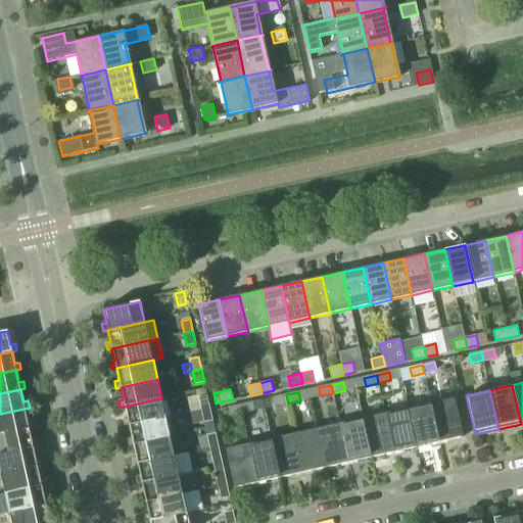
[(198,396),(200,410),(209,408),(206,394),(198,396)]
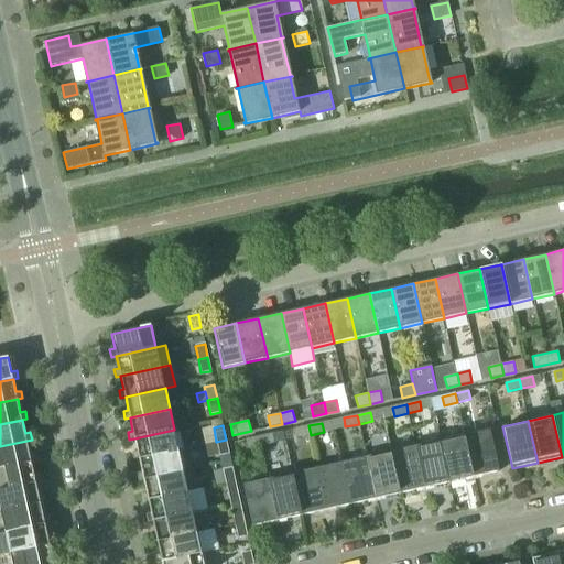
[(311,435),(308,425),(295,429),(297,437),(311,435)]
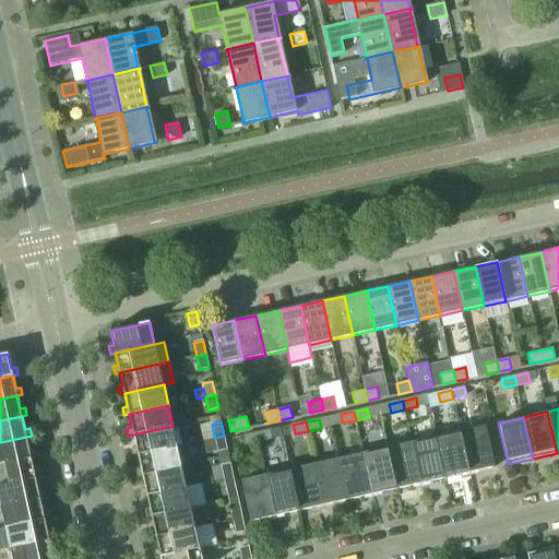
[(133,455),(138,454),(177,445),(173,426),(133,435),(137,448),(131,449),(133,455)]
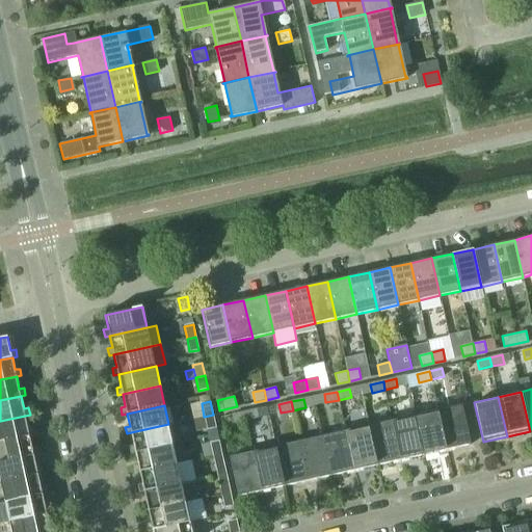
[(437,410),(447,450),(471,445),(461,405),(437,410)]
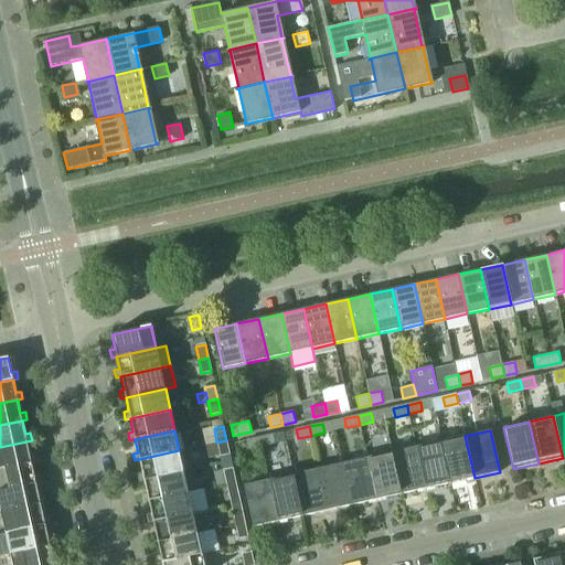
[(275,444),(273,435),(259,438),(262,447),(275,444)]
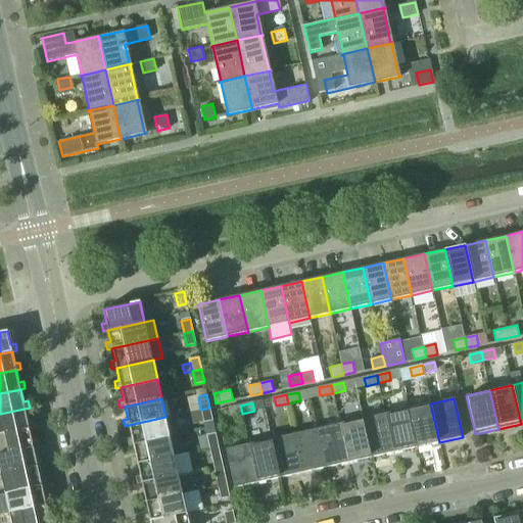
[(408,409),(416,447),(439,442),(430,403),(408,409)]
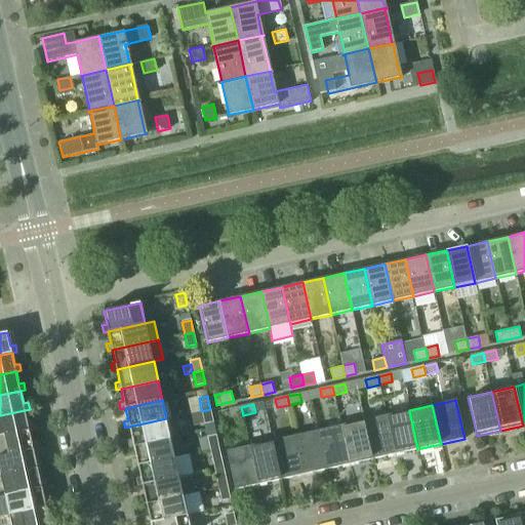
[(243,415),(241,407),(229,409),(231,417),(243,415)]
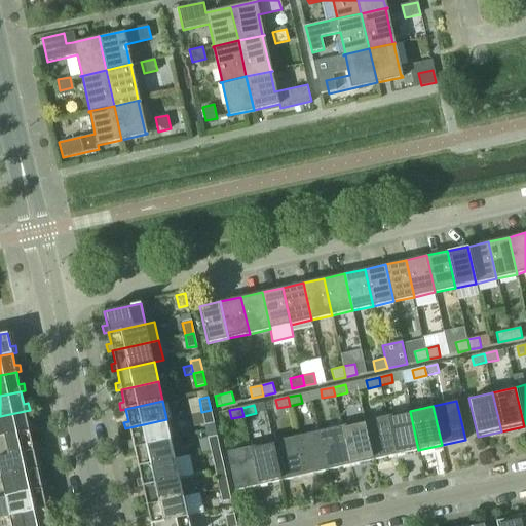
[(214,423),(211,410),(201,412),(204,425),(214,423)]
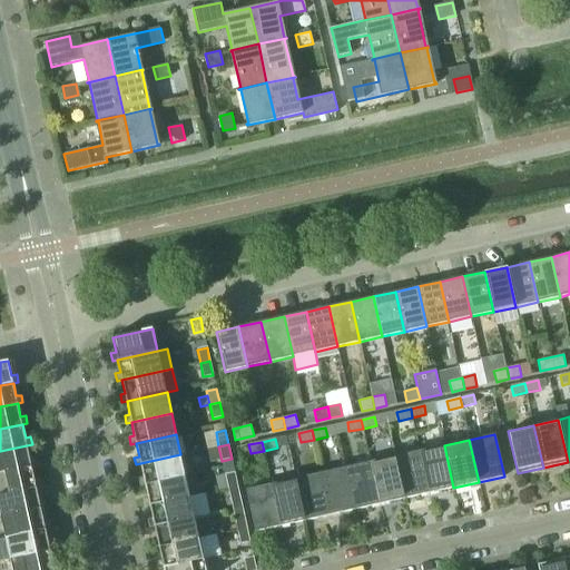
[(27,445),(0,451),(0,472),(31,467),(37,465),(35,458),(30,459),(27,445)]
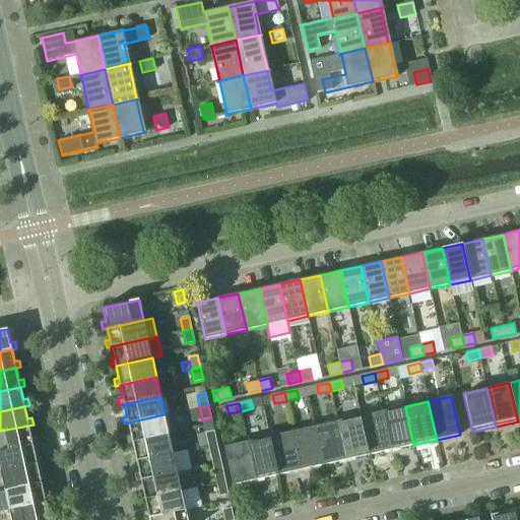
[(383,411),(391,450),(413,445),(405,406),(383,411)]
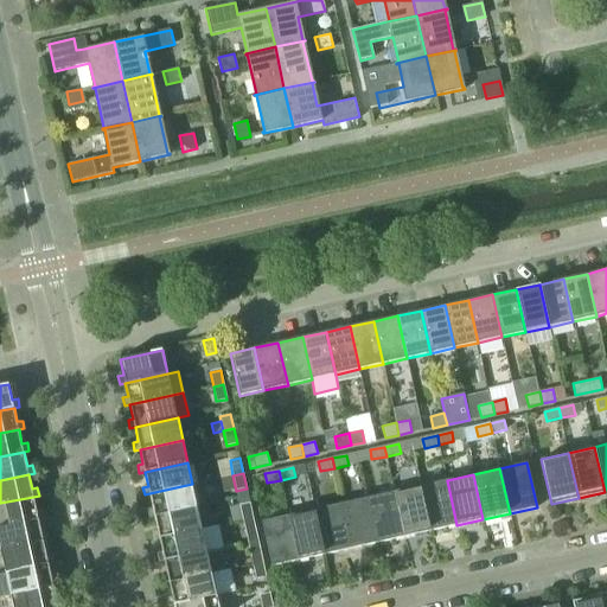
[(421,486),(430,531),(457,525),(447,480),(421,486)]
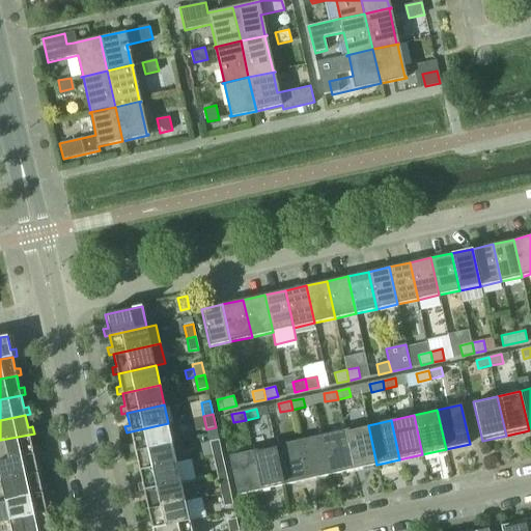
[(168,423),(131,431),(134,445),(129,446),(131,453),(135,452),(172,443),(168,423)]
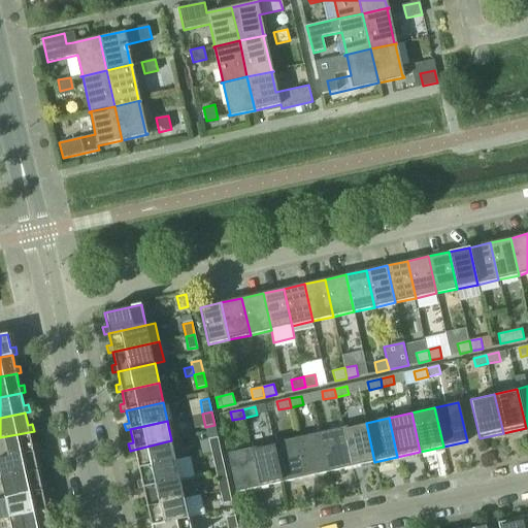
[(342,428),(352,467),(374,462),(366,423),(342,428)]
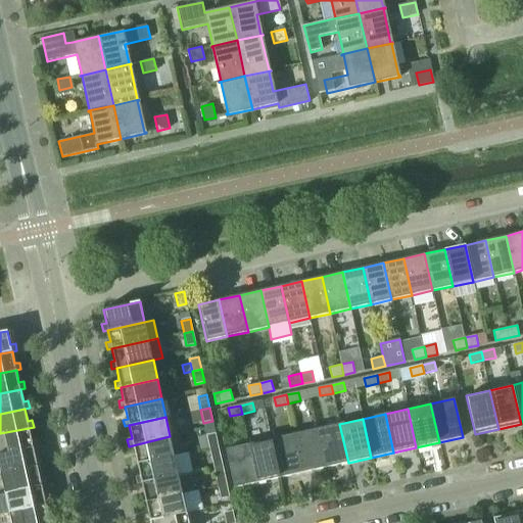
[(317,429),(326,467),(348,463),(339,424),(317,429)]
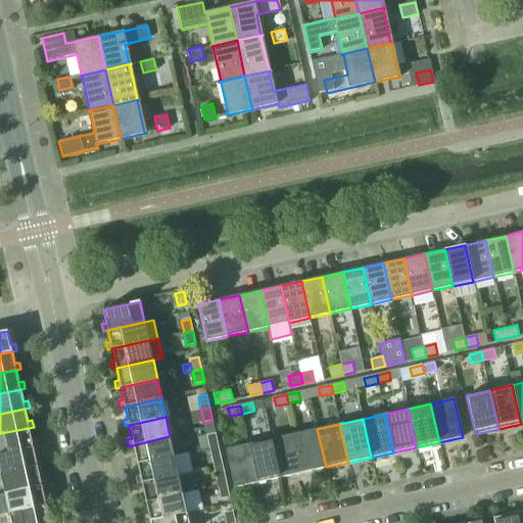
[(0,433),(0,454),(33,446),(38,445),(36,439),(32,439),(29,428),(0,433)]
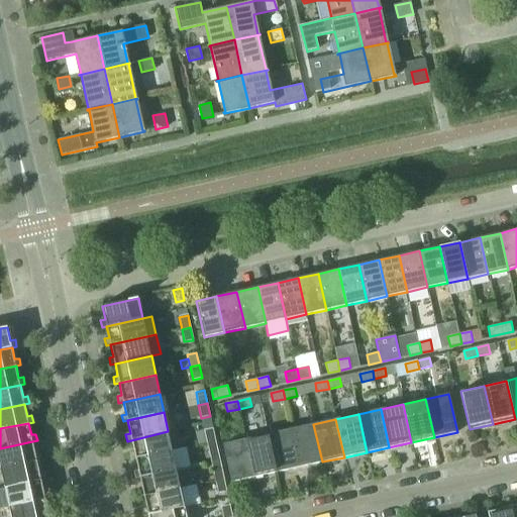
[(291,429),(300,467),(322,461),(313,424),(291,429)]
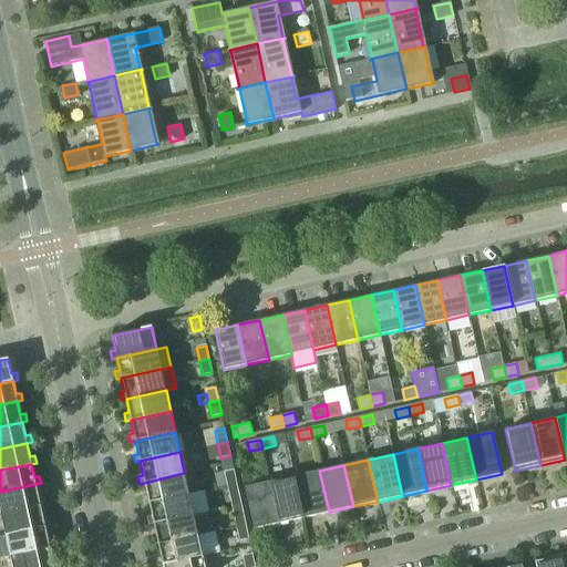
[(224,472),(227,486),(236,484),(234,471),(224,472)]
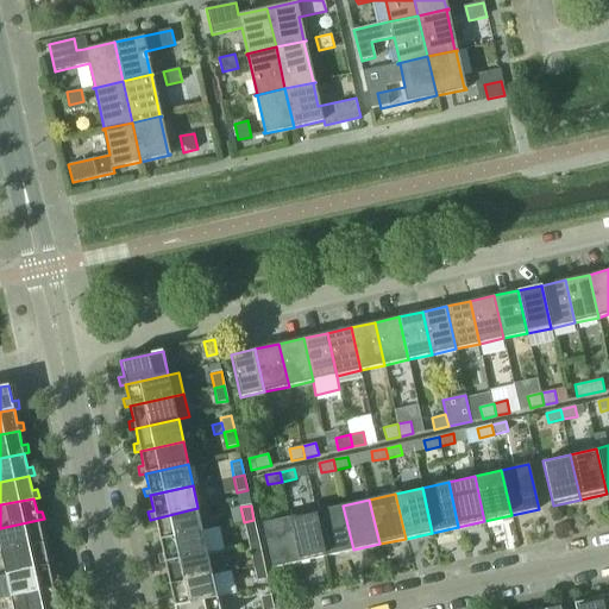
[(316,512),(326,556),(353,550),(343,506),(316,512)]
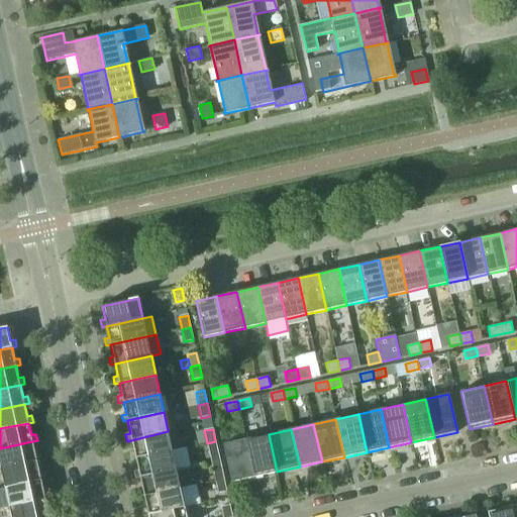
[(131,459),(136,458),(172,450),(168,431),(131,440),(134,451),(129,452),(131,459)]
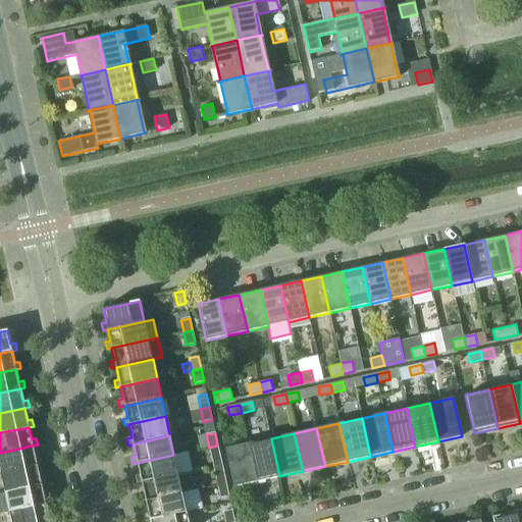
[(279,476),(271,438),(248,444),(257,481),(279,476)]
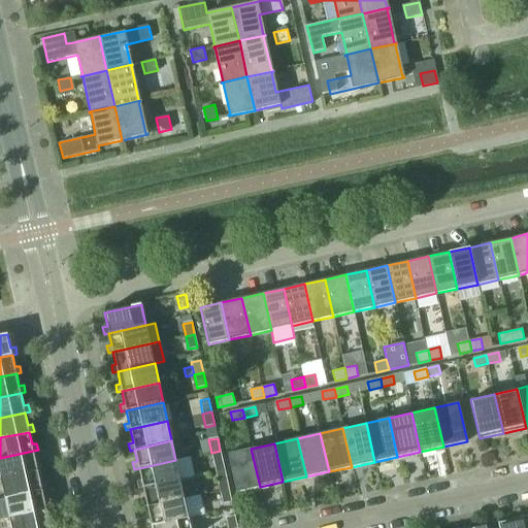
[(251,449),(228,454),(236,492),(260,487),(251,449)]
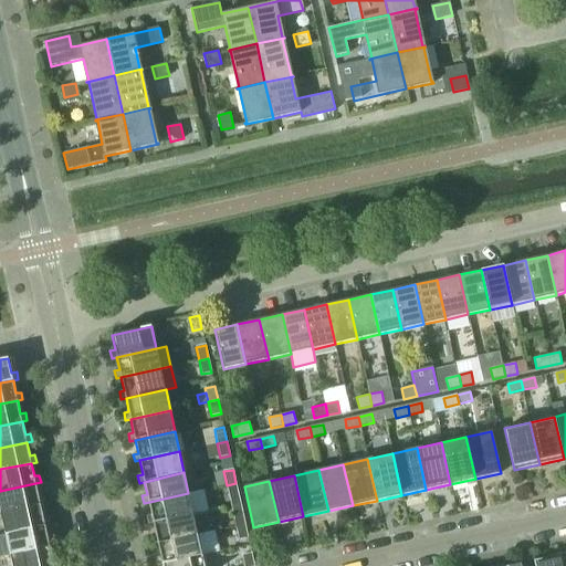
[(0,510),(1,513),(41,505),(45,504),(44,496),(39,498),(35,483),(0,491),(0,510)]
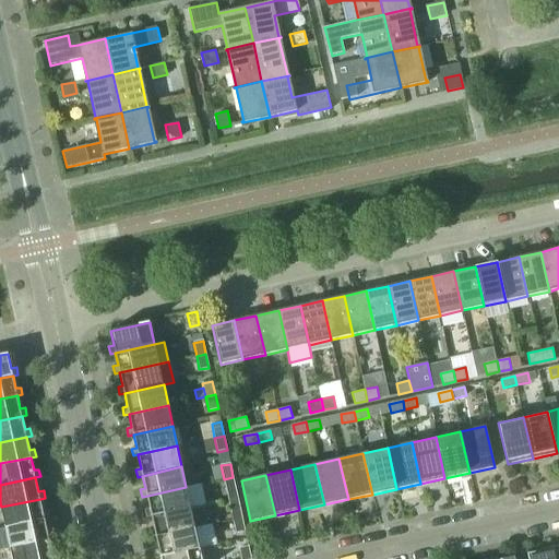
[(224,479),(227,492),(236,490),(233,477),(224,479)]
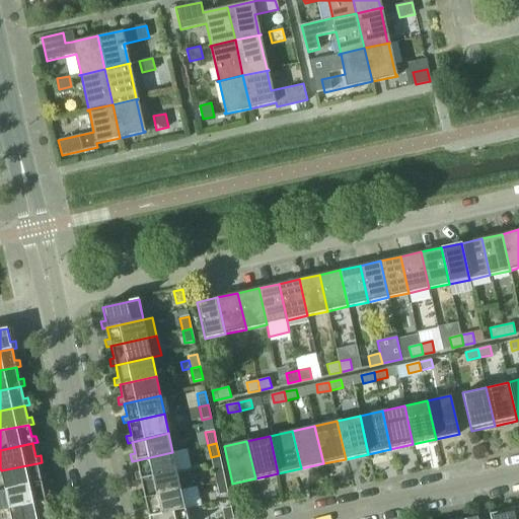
[(187,449),(172,452),(137,460),(139,472),(135,473),(136,480),(141,479),(177,471),(191,468),(187,449)]
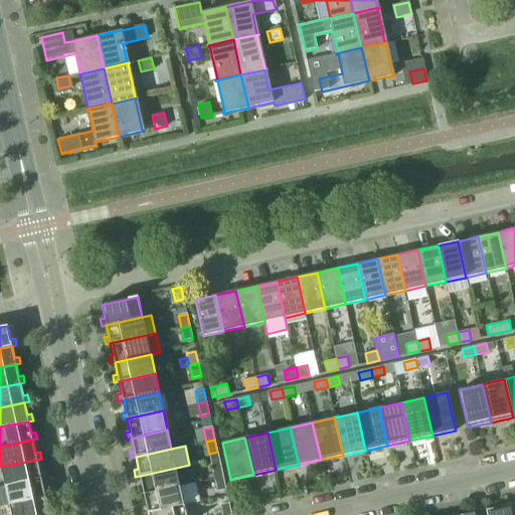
[(1,467),(5,486),(41,478),(45,477),(44,470),(39,471),(37,460),(1,467)]
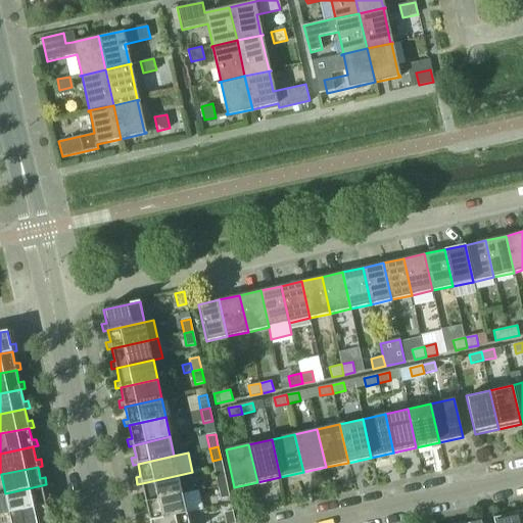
[(215,473),(218,486),(227,484),(224,472),(215,473)]
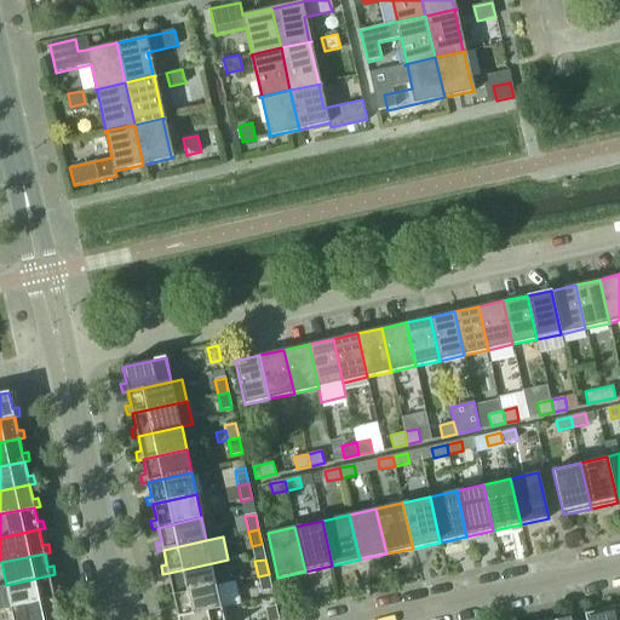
[(217,586),(212,563),(168,573),(171,587),(166,589),(167,597),(173,596),(217,586)]
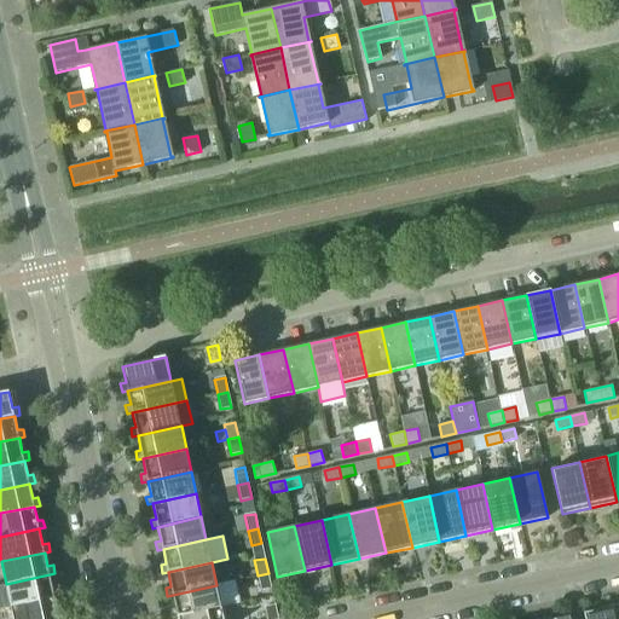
[(271,589),(268,573),(258,576),(261,590),(271,589)]
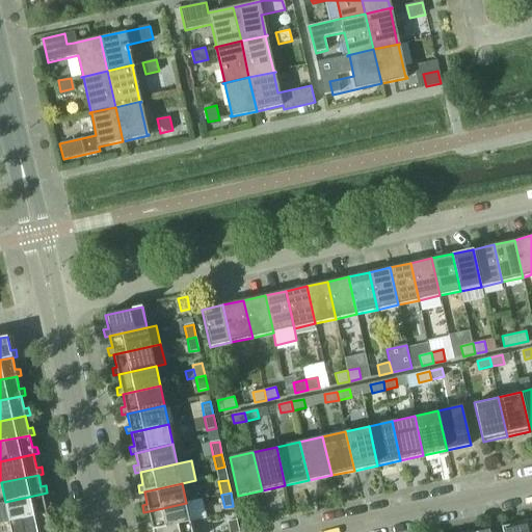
[(45,506),(43,494),(5,502),(0,503),(0,523),(9,522),(47,513),(52,512),(50,505),(45,506)]
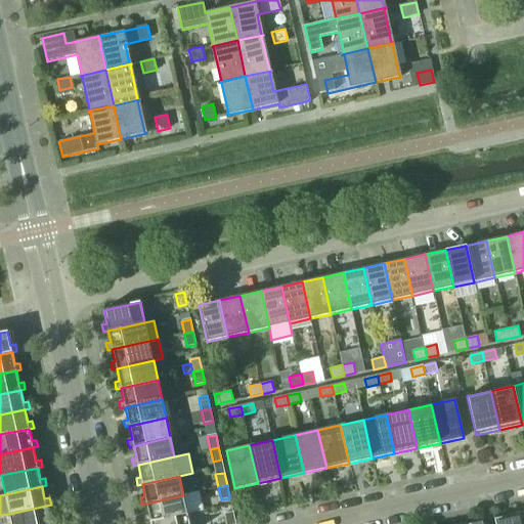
[(187,514),(183,495),(146,504),(148,516),(144,517),(146,523),(150,523),(187,514)]
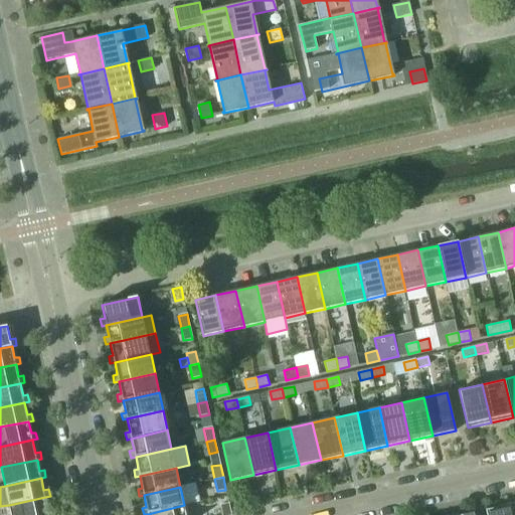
[(45,497),(9,505),(11,514),(52,514),(54,514),(52,508),(48,509),(45,497)]
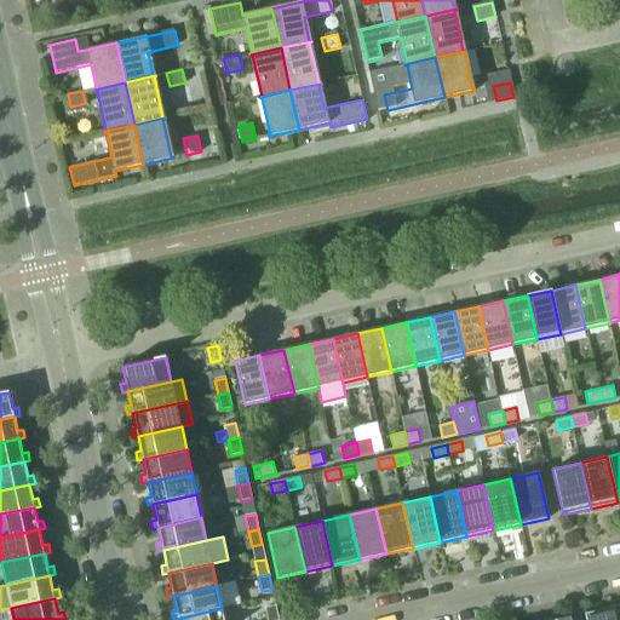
[(277,619),(275,607),(267,608),(268,619),(277,619)]
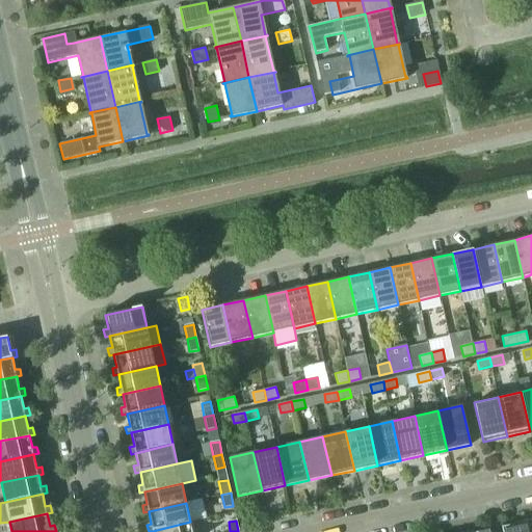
[(192,531),(190,522),(153,531),(192,531)]
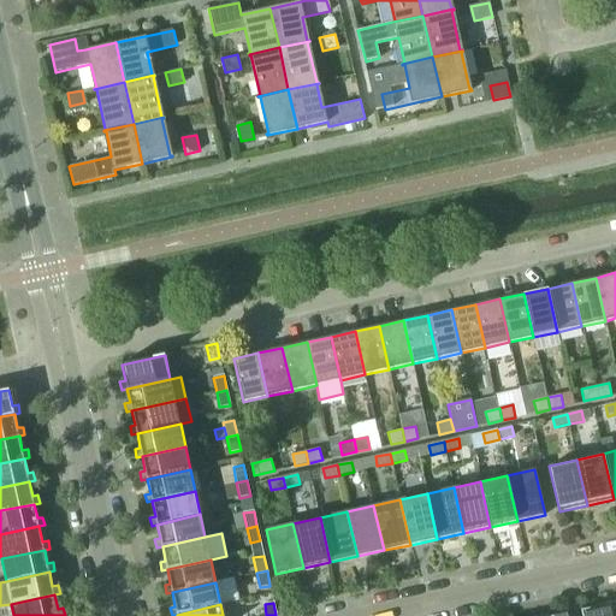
[(581,615),(610,615),(609,604),(581,610),(581,615)]
